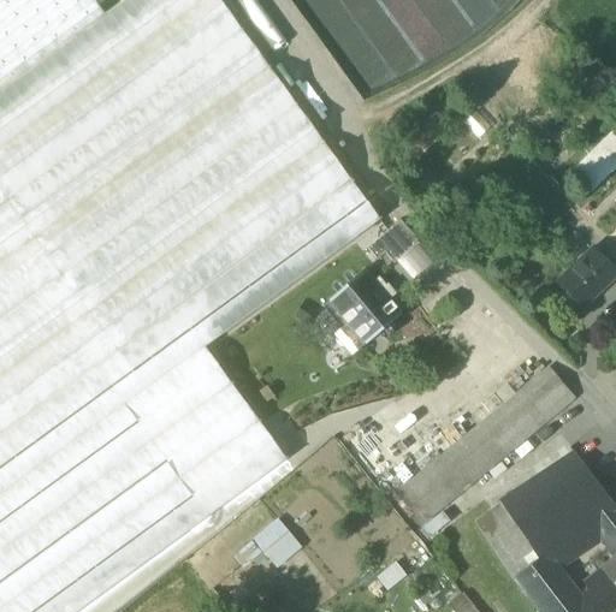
[(122,0),(105,12),(95,0),(0,0),(0,432),(350,178),(220,0),(122,0)]
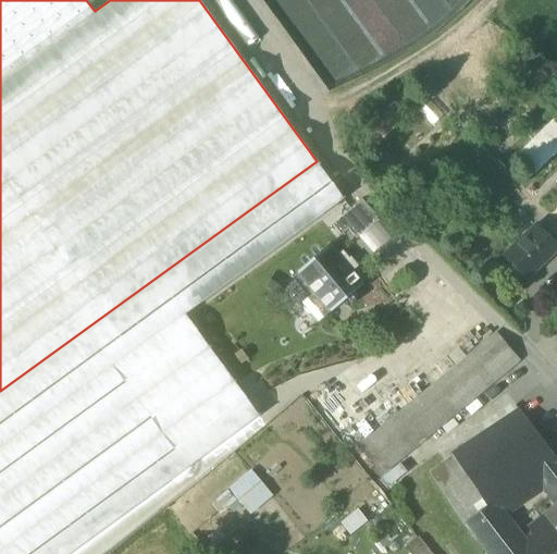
[(444,113),(430,99),(420,109),(433,123),(444,113)]
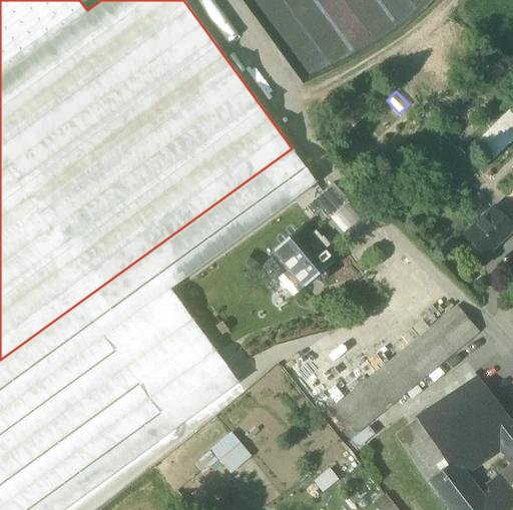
[(512,108),(510,105),(476,139),(495,158),(512,139),(512,108)]
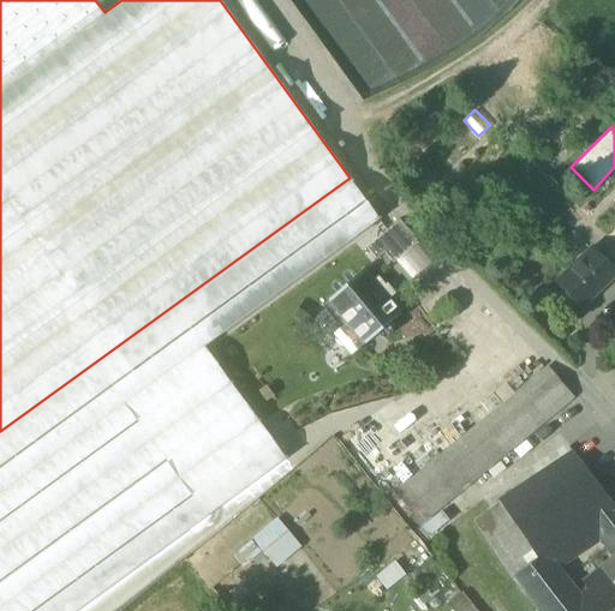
[(0,431),(0,610),(72,610),(286,456),(204,345),(380,217),(350,178),(0,431)]
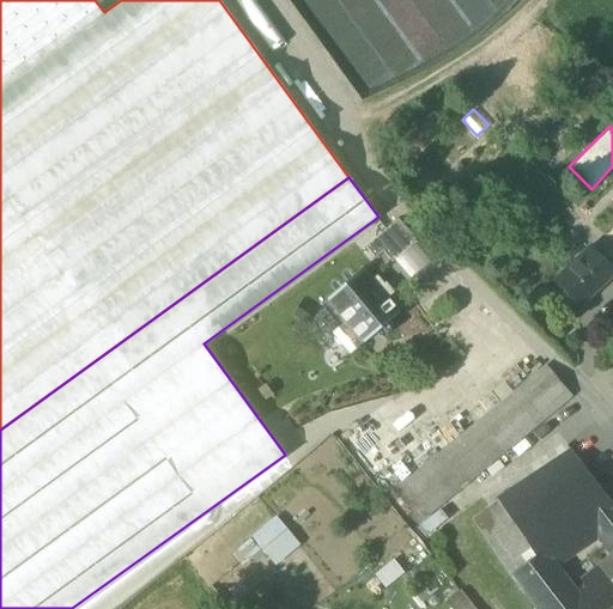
[(383,250),(392,260),(395,257),(414,242),(417,239),(398,217),(365,245),(376,257),(383,250)]
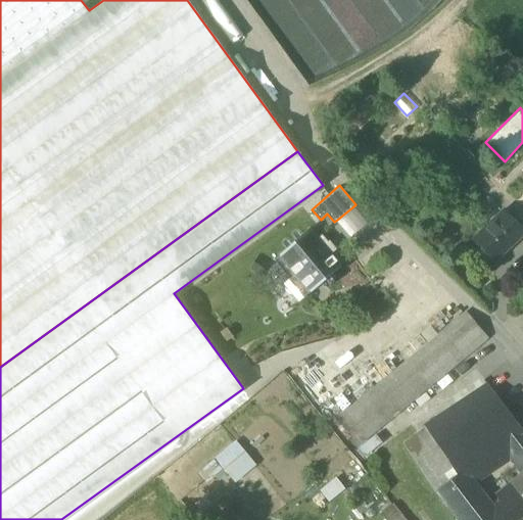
[(353,206),(337,220),(350,236),(367,222),(353,206)]
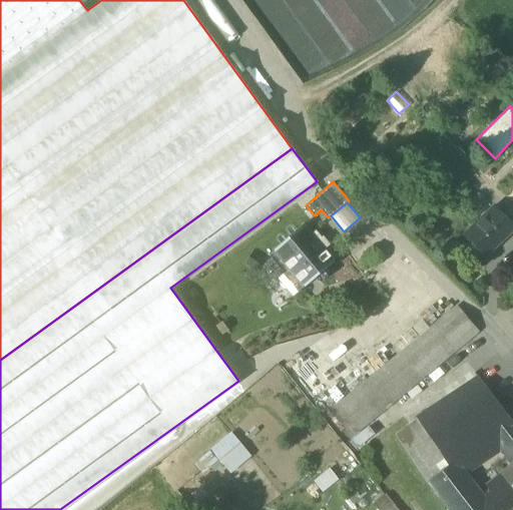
[(463,233),(484,256),(512,227),(512,222),(494,203),(463,233)]
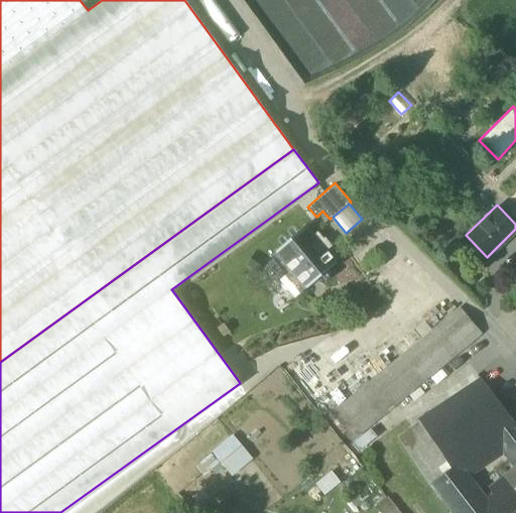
[(292,270),(306,287),(316,278),(321,283),(330,276),(326,271),(337,262),(326,250),(330,246),(324,239),(324,238),(317,231),(313,235),(305,225),(275,250),(292,270)]
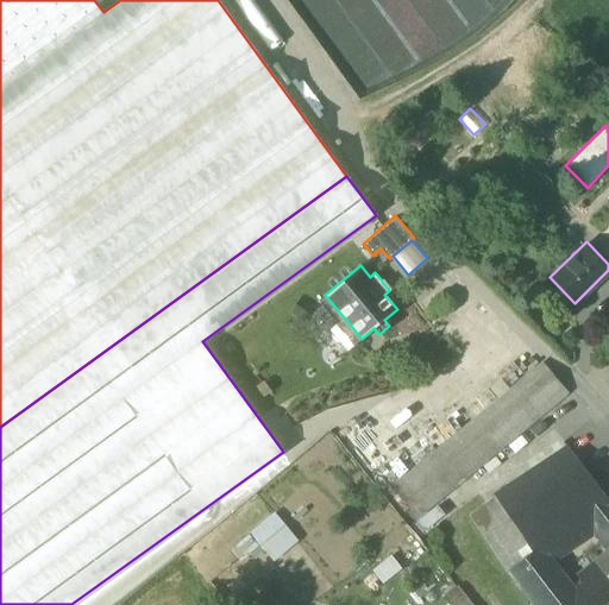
[(302,322),(315,302),(301,294),(289,313),(302,322)]
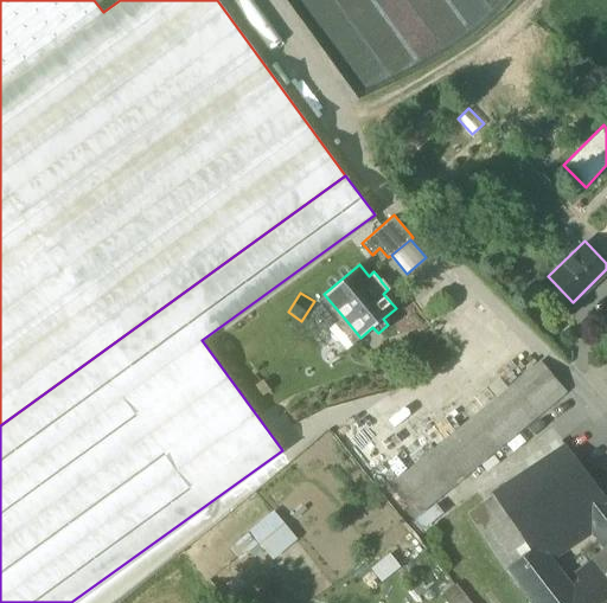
[(346,350),(360,338),(344,318),(330,329),(346,350)]
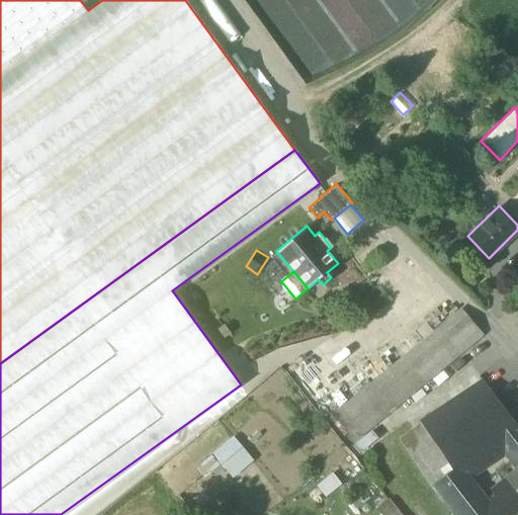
[(333,413),(355,439),(484,333),(461,307),(333,413)]
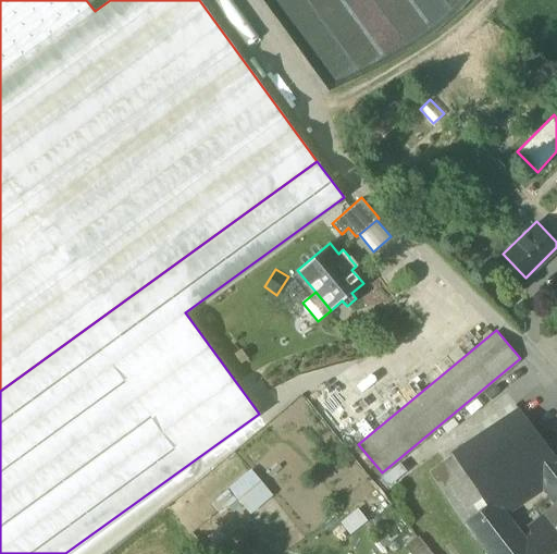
[(396,399),(412,386),(395,364),(378,377),(396,399)]
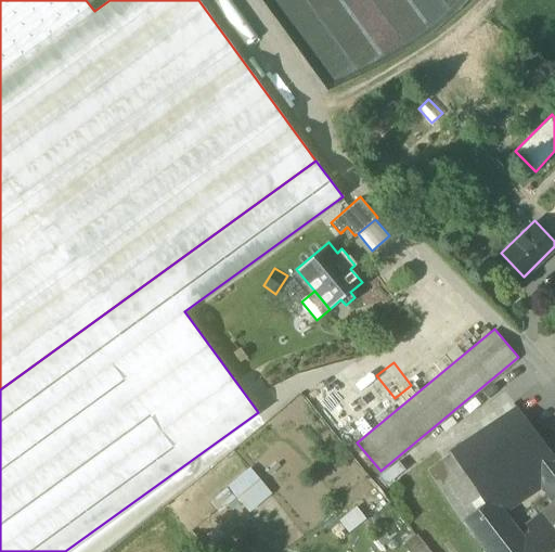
[(452,451),(464,469),(531,424),(518,407),(452,451)]
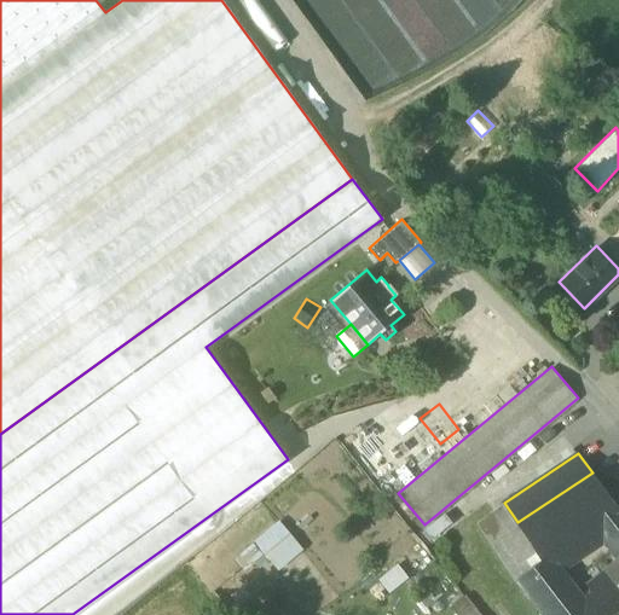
[(618,508),(615,504),(593,473),(518,522),(543,561),(551,555),(596,523),(618,508)]
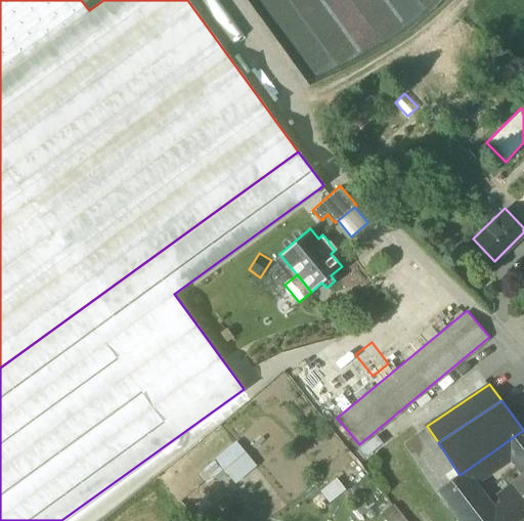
[(438,492),(460,475),(438,442),(427,426),(404,441),(436,490),(438,492)]
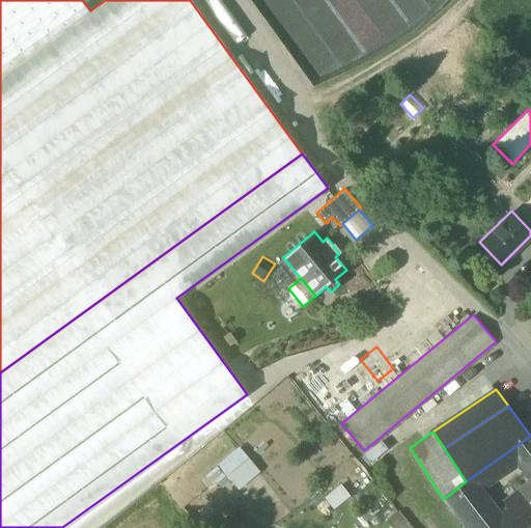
[(530,436),(511,449),(523,464),(530,474),(530,479),(519,489),(521,491),(530,504),(530,436)]
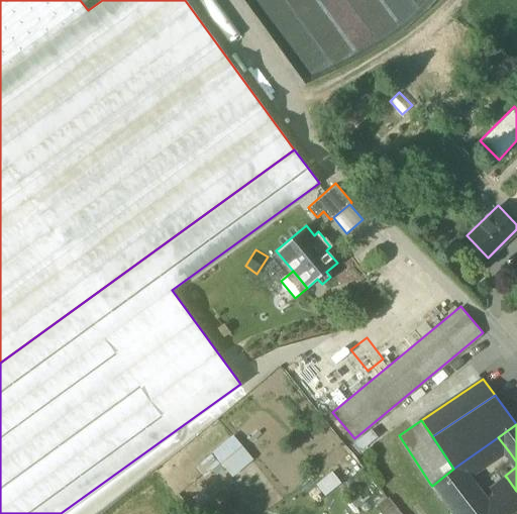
[(372,428),(351,443),(358,451),(378,436),(372,428)]
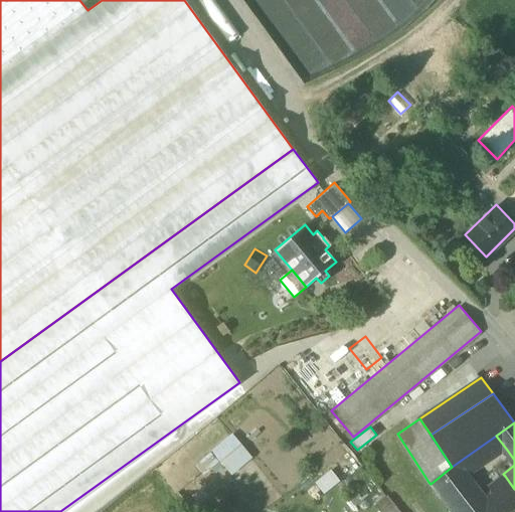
[(231,432),(210,450),(230,475),(252,457),(231,432)]
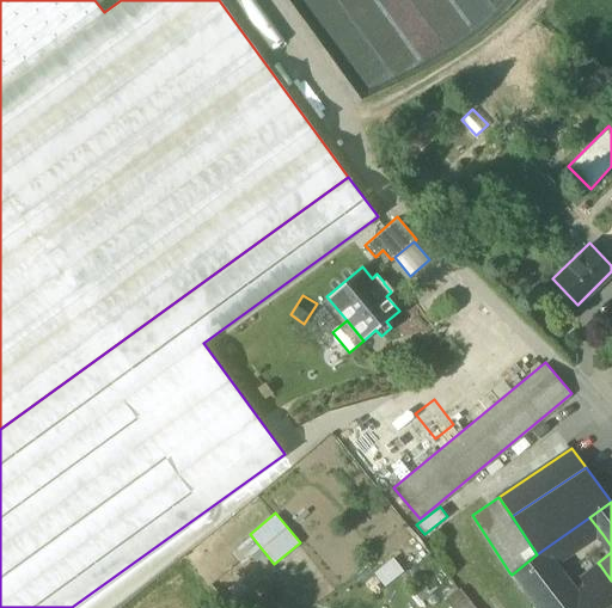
[(545,548),(557,565),(603,534),(589,517),(545,548)]
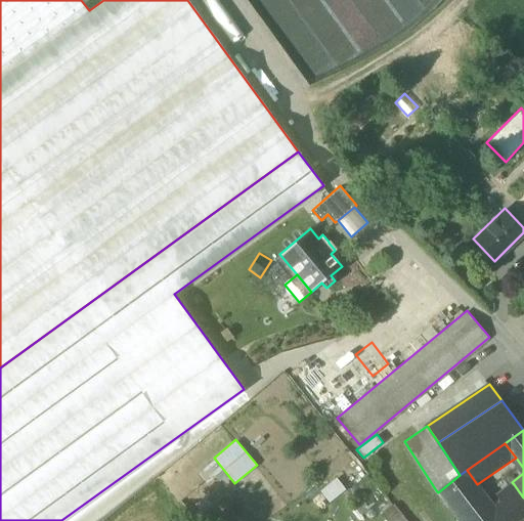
[(477,484),(467,470),(460,475),(438,492),(460,520),(516,520),(523,515),(523,497),(514,484),(507,489),(511,494),(495,507),(477,484)]
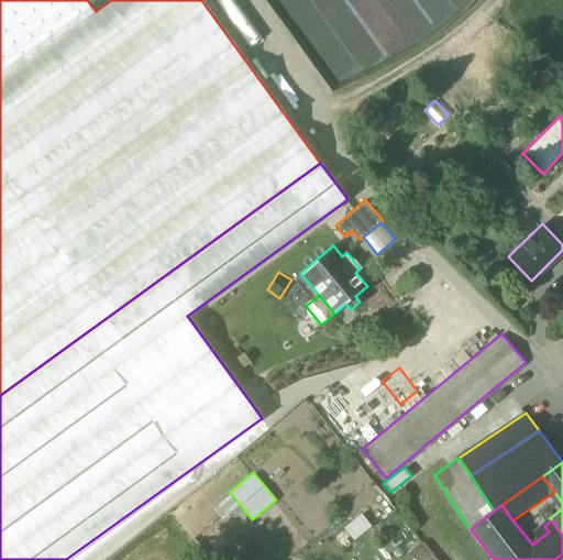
[(438,559),(422,540),(410,550),(417,559),(438,559)]
